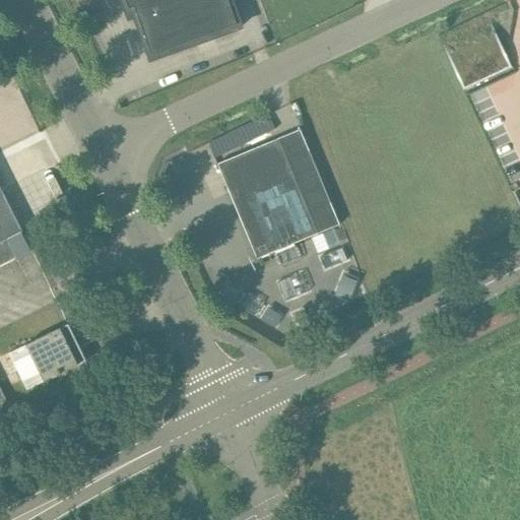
[(122,0),(126,10),(132,8),(149,56),(152,55),(154,60),(167,55),(165,51),(179,46),(181,50),(214,38),(212,33),(226,27),(229,33),(241,28),(239,23),(242,22),(233,0),(122,0)]
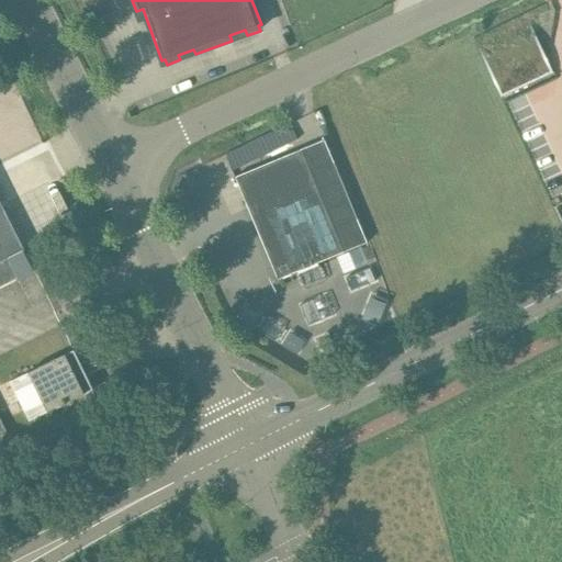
[(527,24),(478,47),(501,97),(550,74),(527,24)]
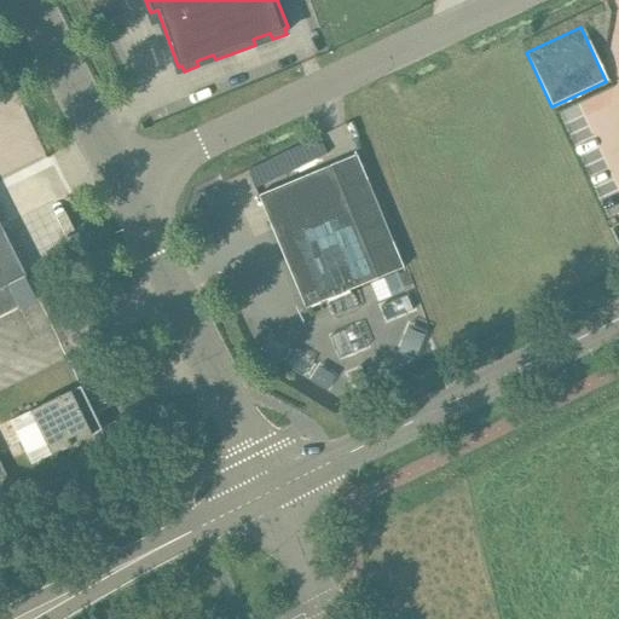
[(333,165),(259,195),(306,308),(405,267),(358,154),(333,165)]
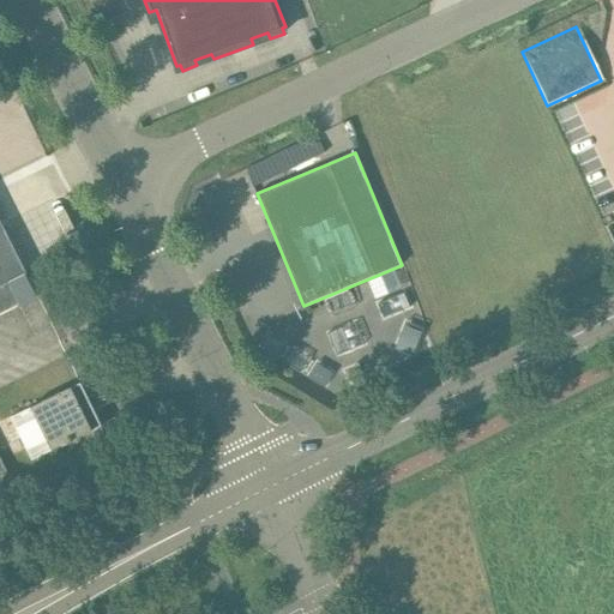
[(0,286),(5,283),(7,283),(26,274),(0,220),(0,286)]
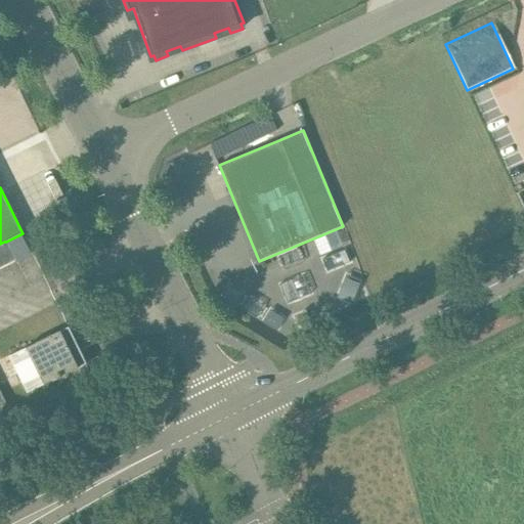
[(6,242),(4,242),(0,244),(0,269),(16,262),(6,242)]
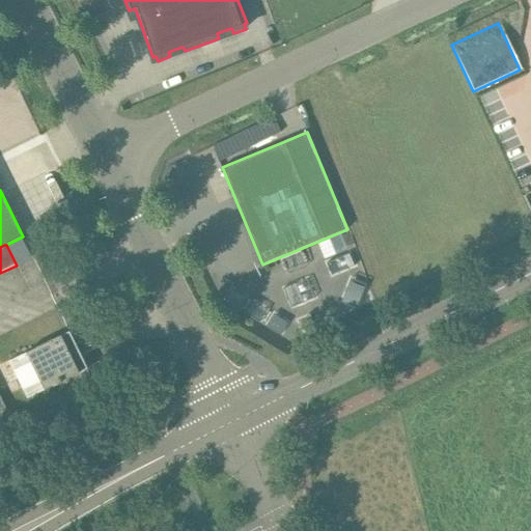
[(27,352),(10,360),(28,397),(46,389),(88,368),(87,367),(79,350),(73,336),(70,331),(51,340),(27,352)]
